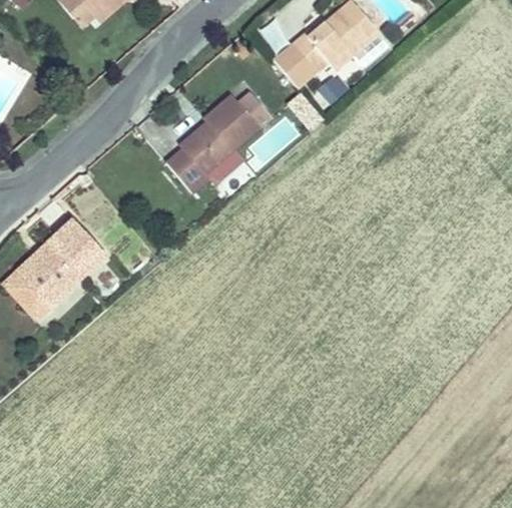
[(93,12),(82,0),(59,0),(80,23),(93,12)]
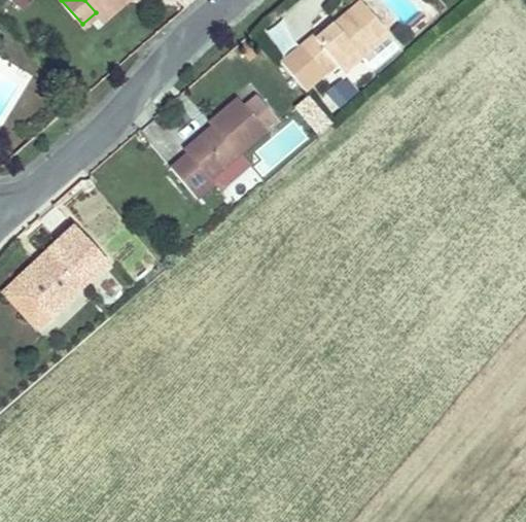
[(84,0),(96,12),(110,0),(84,0)]
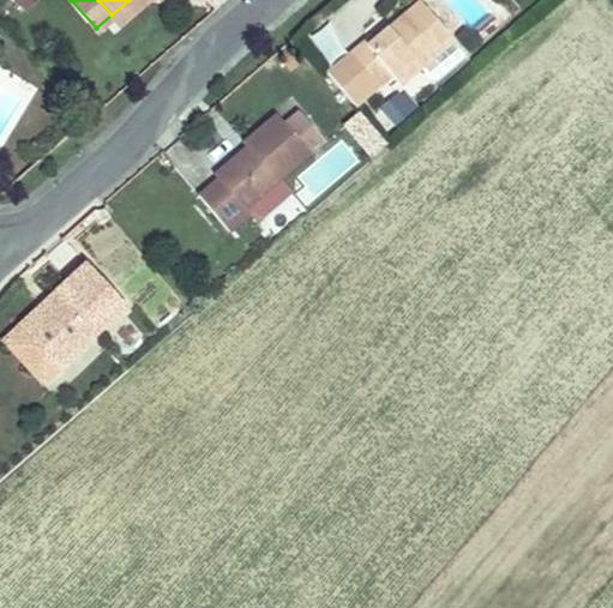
[(128,0),(112,14),(119,23),(144,0),(128,0)]
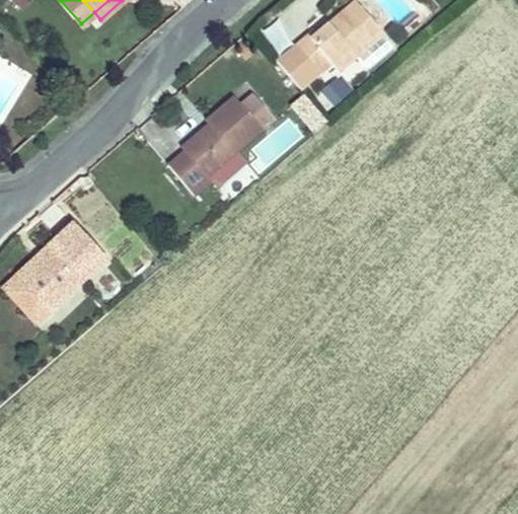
[(352,0),(328,20),(311,34),(307,30),(294,41),(319,70),(330,61),(338,68),(382,29),(358,0),(352,0)]
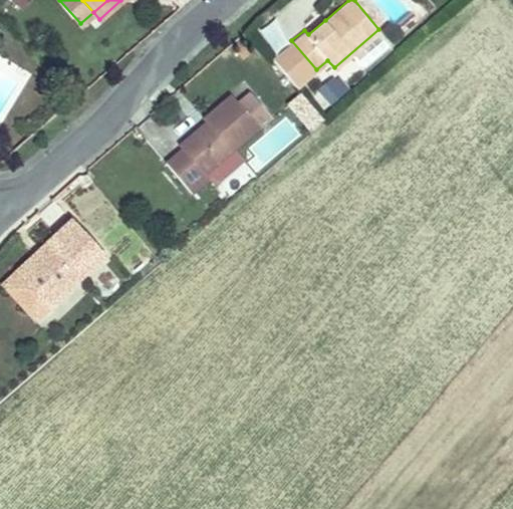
[(321,16),(304,30),(308,34),(325,20),(321,16)]
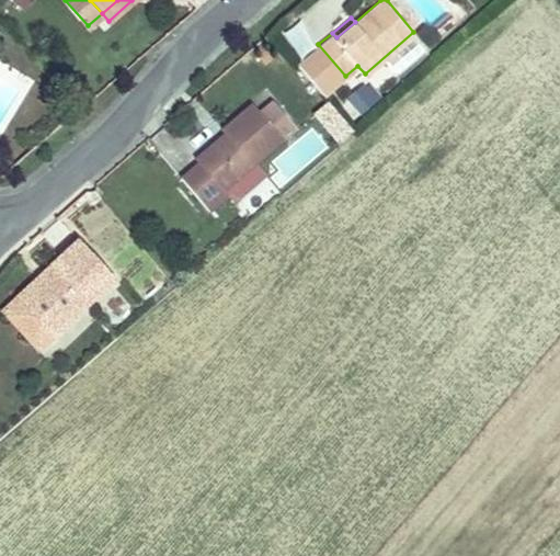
[(286,23),(293,52),(312,46),(306,19),(286,23)]
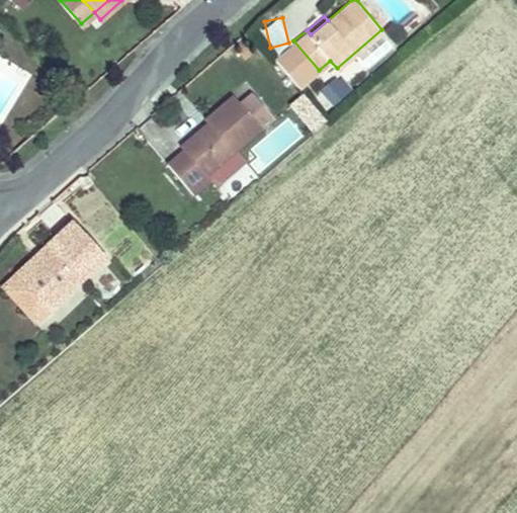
[(337,77),(347,89),(351,85),(341,74),(337,77)]
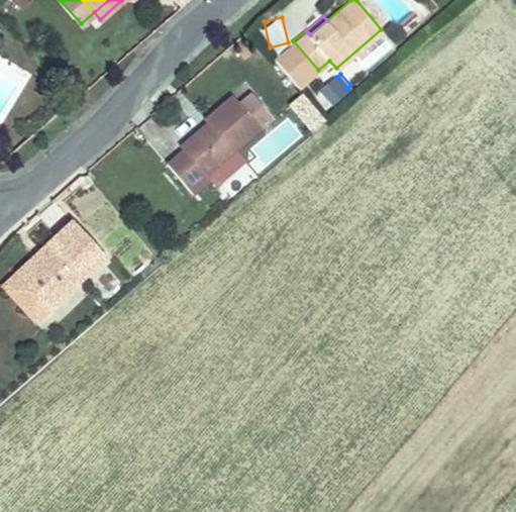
[(322,89),(332,101),(346,89),(336,77),(322,89)]
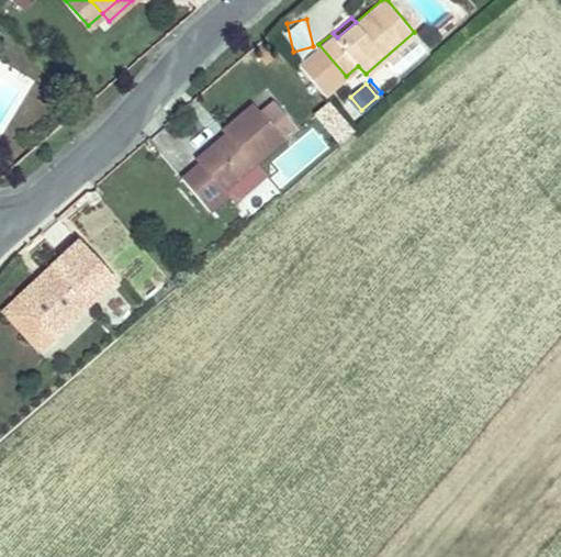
[(328,96),(311,108),(337,141),(354,129),(328,96)]
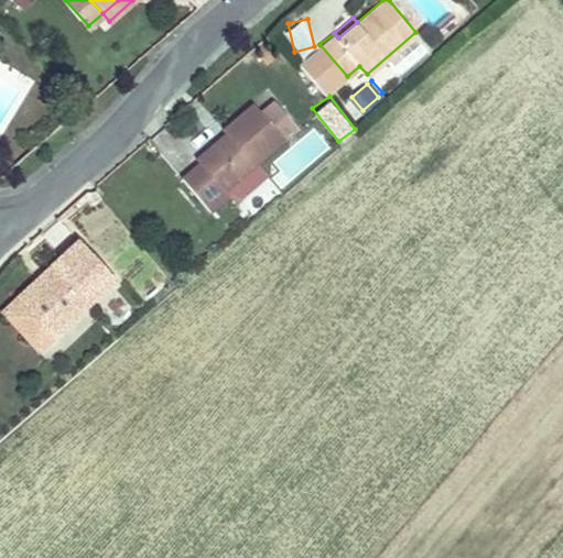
[(260,110),(253,101),(224,128),(227,131),(231,137),(227,140),(219,137),(196,156),(199,160),(181,175),(209,208),(227,194),(228,193),(224,187),(257,160),(295,126),(272,98),(260,110)]
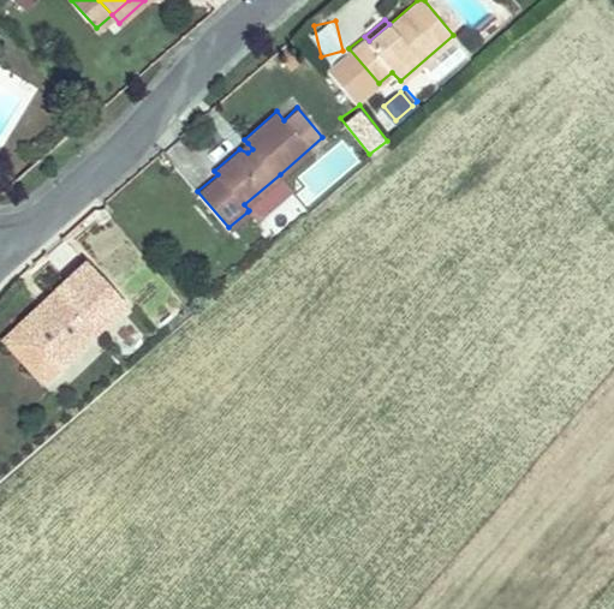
[(248,143),(239,149),(248,153),(252,149),(248,143)]
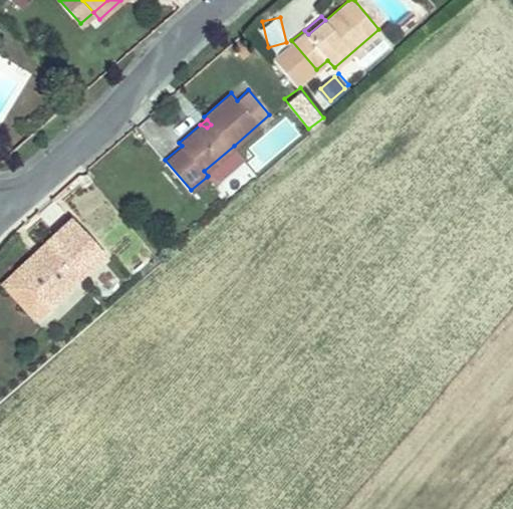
[(244,157),(234,146),(204,171),(208,176),(207,177),(213,183),(244,157)]
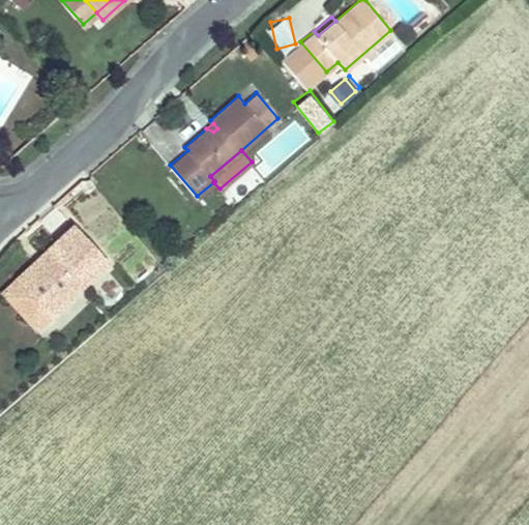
[(108,260),(75,224),(47,250),(50,254),(19,283),(49,315),(108,260)]
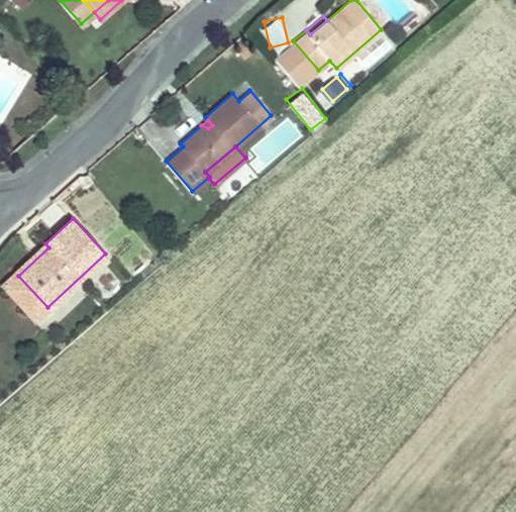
[(35,318),(47,307),(18,276),(48,247),(45,243),(3,283),(35,318)]
